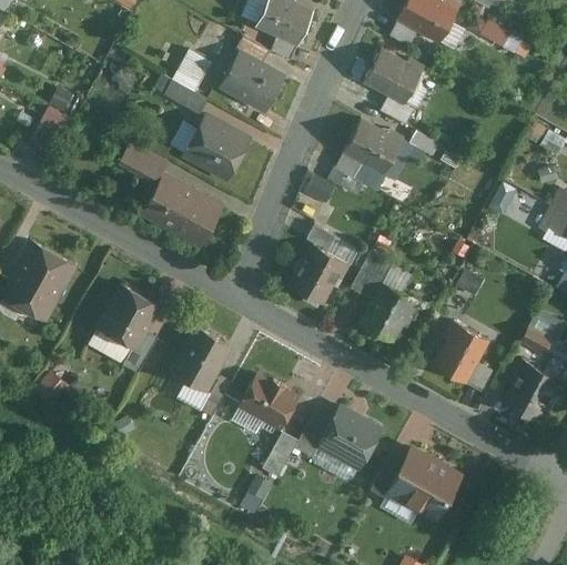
[(291,0),(265,0),(254,27),(276,37),(296,47),(313,10),(291,0)]
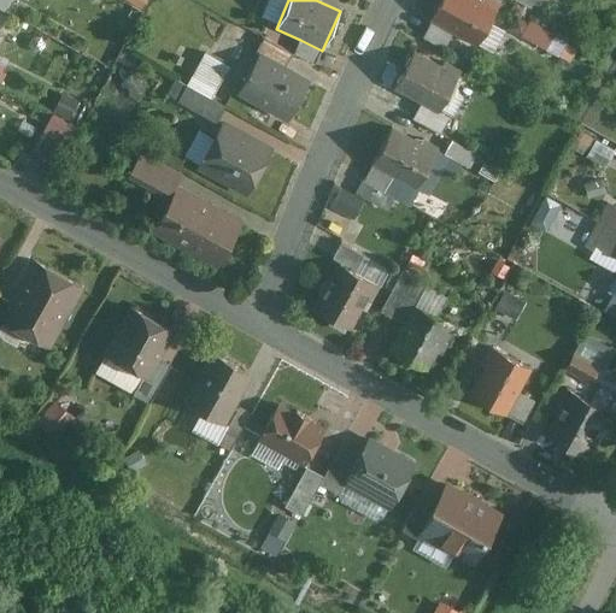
[(477,0),(443,0),(430,24),(451,35),(474,47),(498,5),(488,0),(480,0),(480,1),(477,0)]
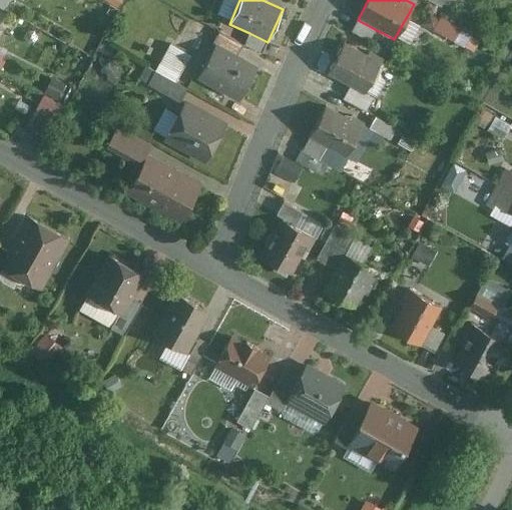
[(369,41),(375,29),(358,20),(351,32),(369,41)]
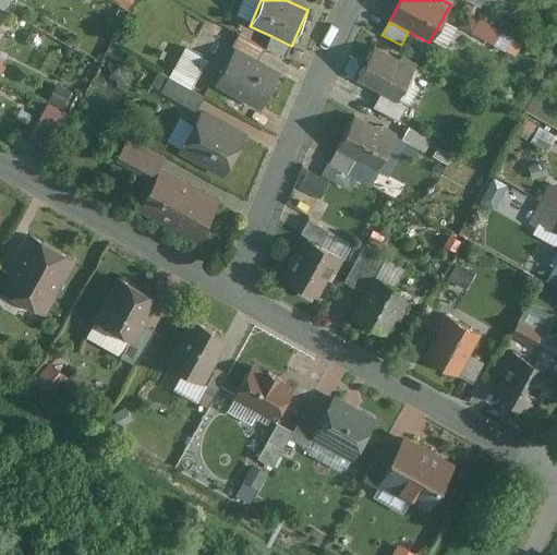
[(483,39),(512,53),(519,41),(488,27),(483,39)]
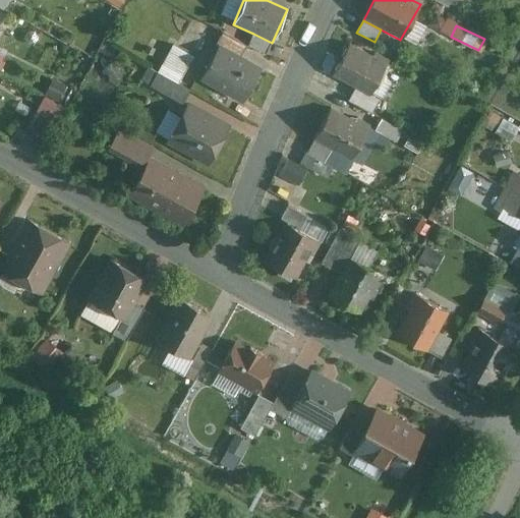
[(272,43),(253,34),(247,46),(267,55),(272,43)]
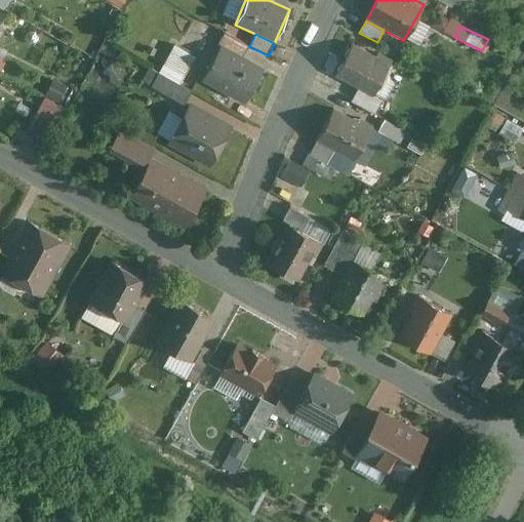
[(226,35),(220,44),(242,56),(247,46),(226,35)]
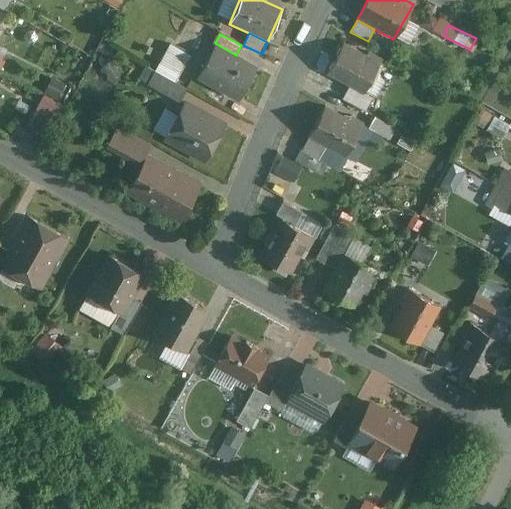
[(236,55),(215,43),(194,79),(237,103),(257,67),(236,55)]
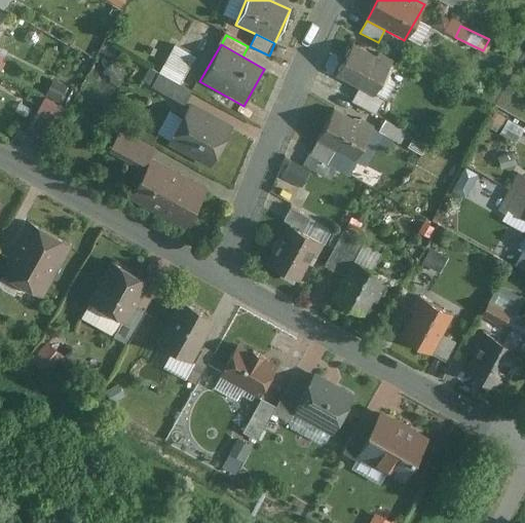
[(179,83),(194,57),(174,45),(159,72),(179,83)]
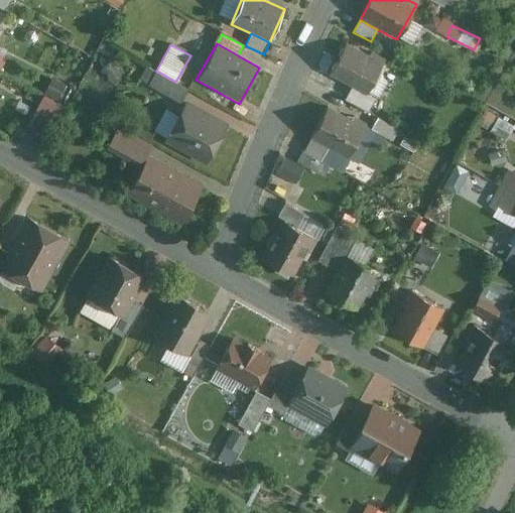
[(346,44),(329,75),(351,88),(365,96),(385,61),(372,54),(369,57),(346,44)]
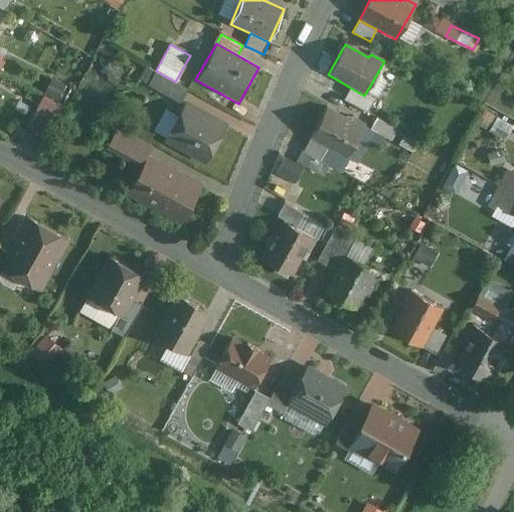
[(186,90),(154,71),(147,84),(179,103),(186,90)]
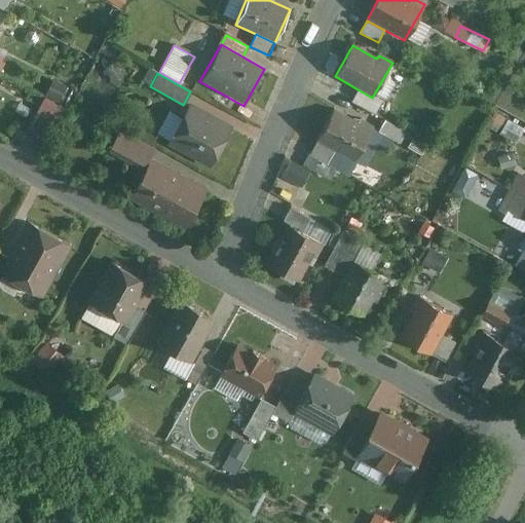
[(372,98),(358,89),(351,103),(374,116),(381,103),(372,98)]
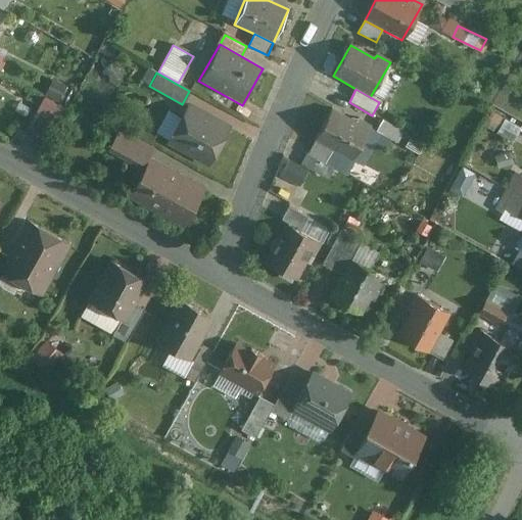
[(50,141),(66,112),(46,101),(31,130),(50,141)]
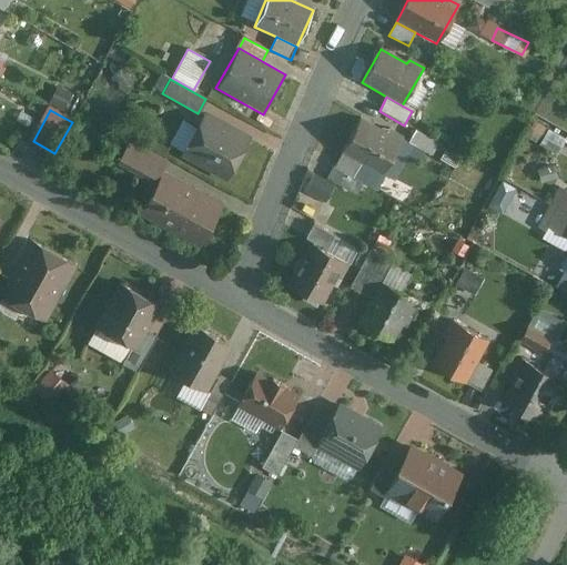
[(203,114),(180,155),(226,182),(250,141),(203,114)]
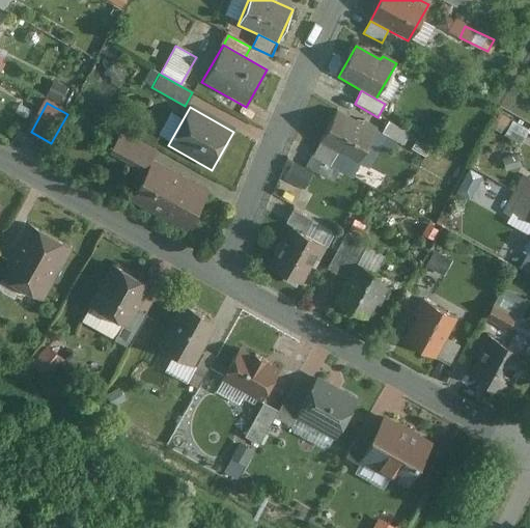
[(361,126),(337,112),(319,144),(357,165),(377,130),(363,122),(361,126)]
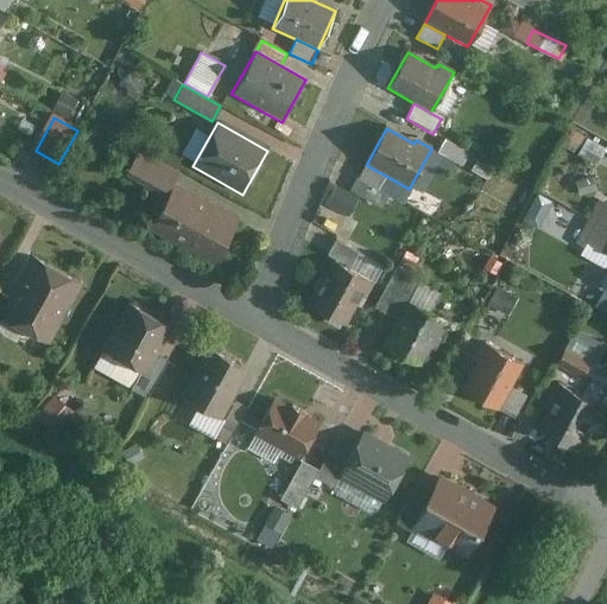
[(470,154),(444,140),(437,153),(463,167),(470,154)]
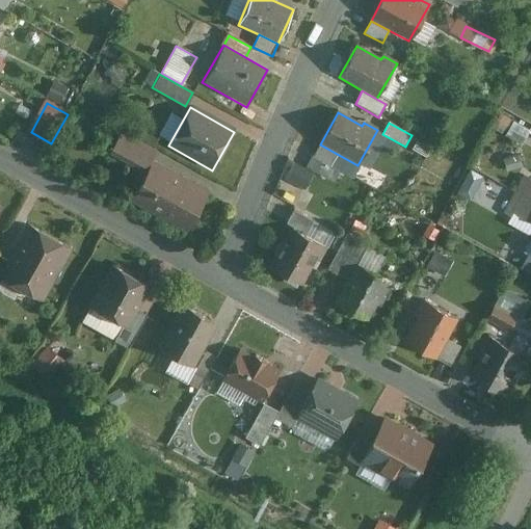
[(156,151),(121,132),(109,153),(144,173),(156,151)]
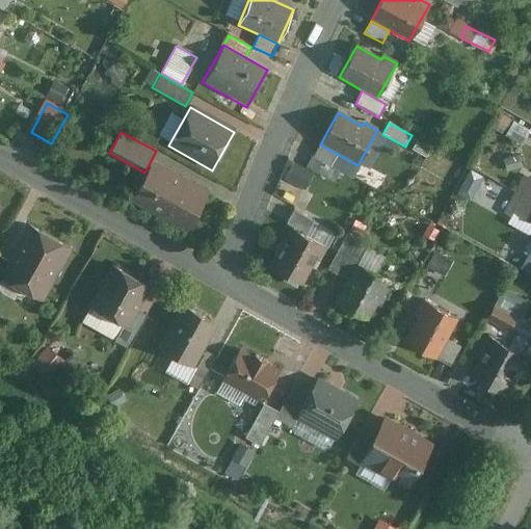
[(340,173),(313,158),(306,169),(333,184),(340,173)]
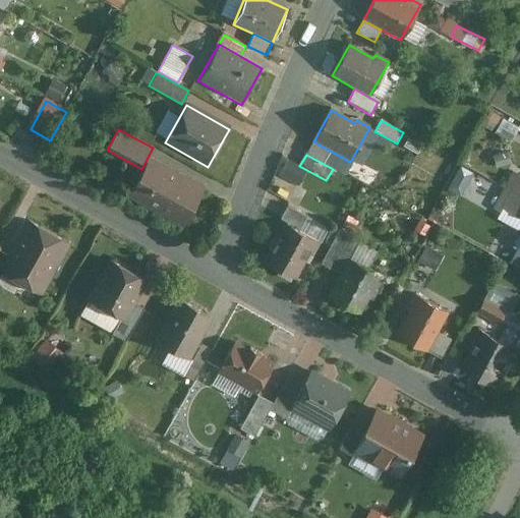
[(128,195),(183,227),(206,189),(151,158),(128,195)]
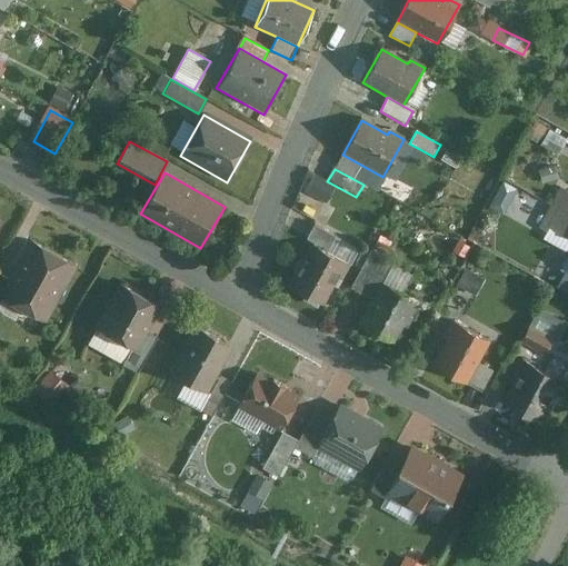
[(567,195),(560,190),(550,208),(567,216),(567,195)]
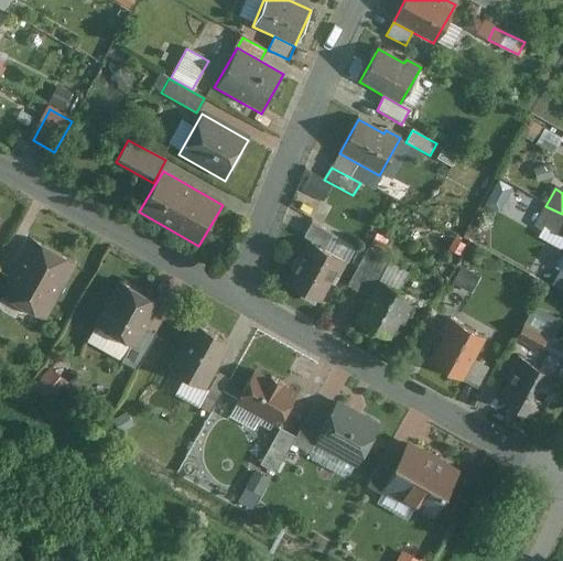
[(562,214),(545,206),(533,227),(542,232),(537,240),(562,254),(562,289),(561,292),(562,293),(562,214)]
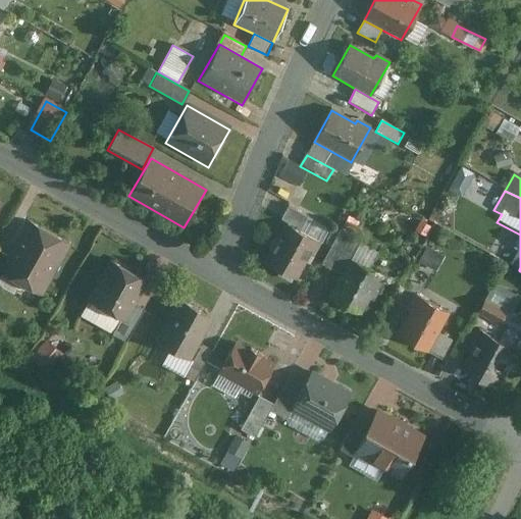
[(287,224),(299,230),(307,216),(289,206),(280,220),(287,224)]
